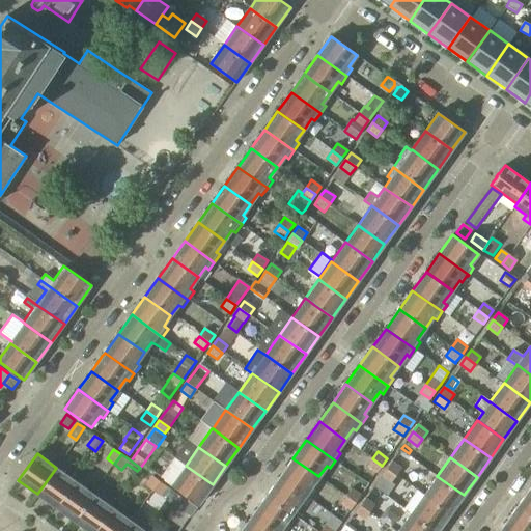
[(213,484),(186,466),(174,458),(161,477),(198,504),(213,484)]
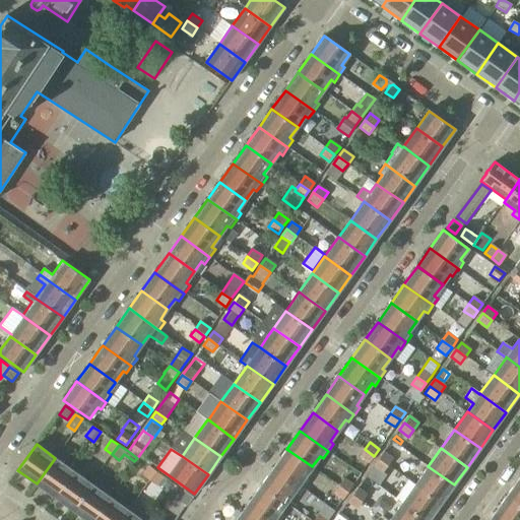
[(286,449),(273,467),(302,488),(308,480),(304,477),(312,466),(286,449)]
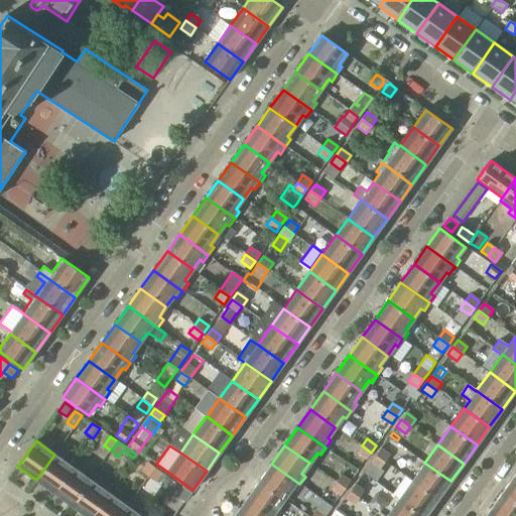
[(371,453),(362,445),(357,453),(366,460),(371,453)]
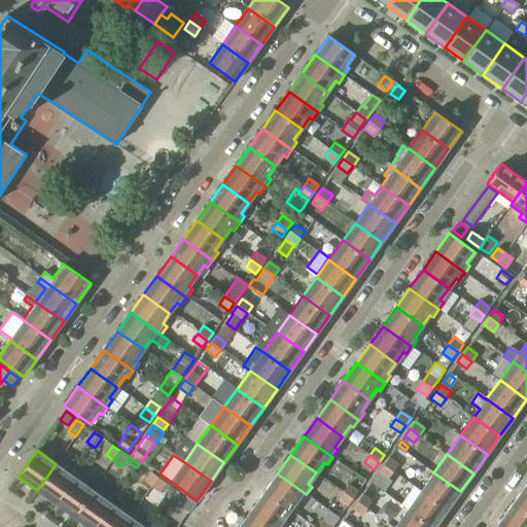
[(389,457),(383,464),(393,471),(398,464),(389,457)]
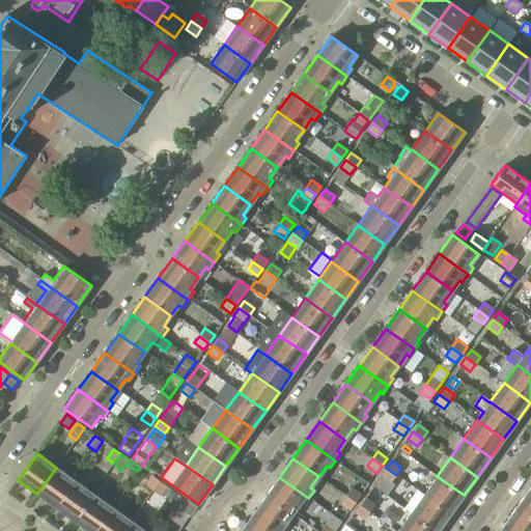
[(37,494),(55,507),(75,480),(56,468),(37,494)]
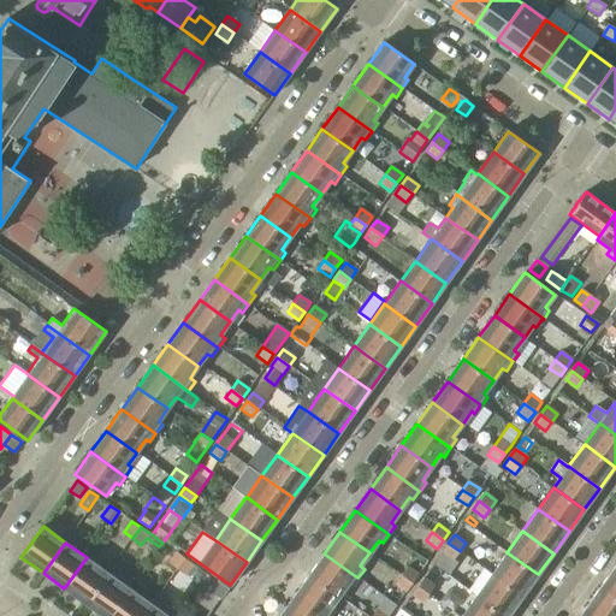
[(433,566),(442,570),(449,575),(457,563),(452,560),(460,551),(448,543),(442,552),(443,552),(438,558),(433,566)]
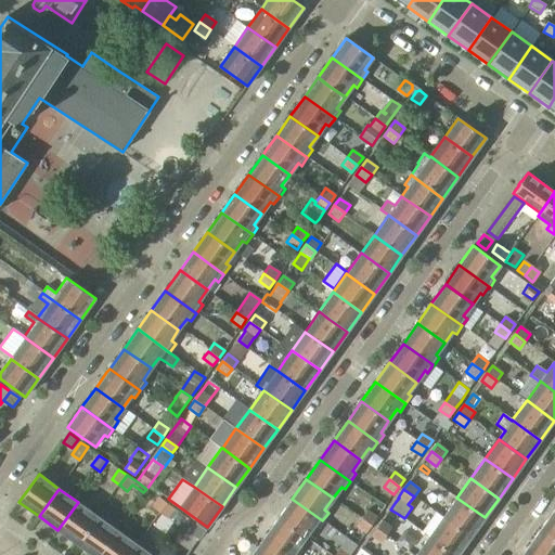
[(151,507),(159,513),(166,503),(158,497),(151,507)]
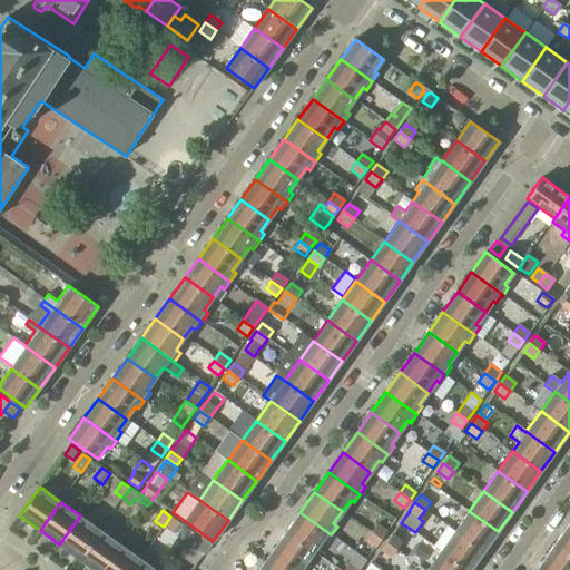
[(469,512),(462,521),(455,530),(484,550),(498,531),(469,511),(469,512)]
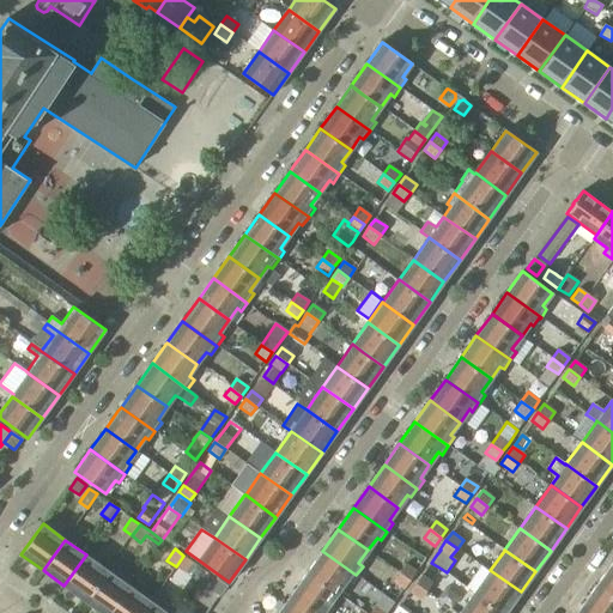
[(322,551),(307,572),(337,593),(346,581),(350,583),(356,575),(322,551)]
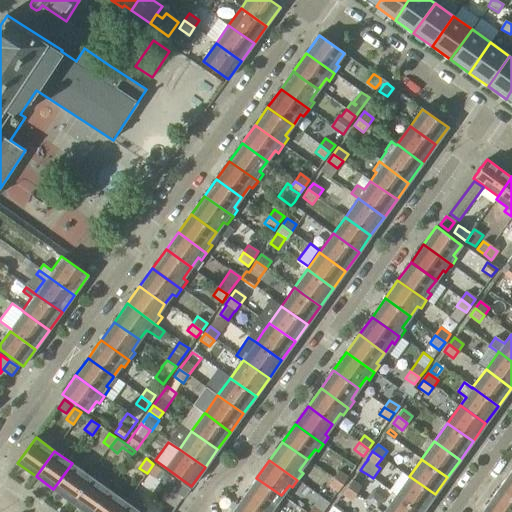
[(53,489),(71,502),(89,476),(72,463),(53,489)]
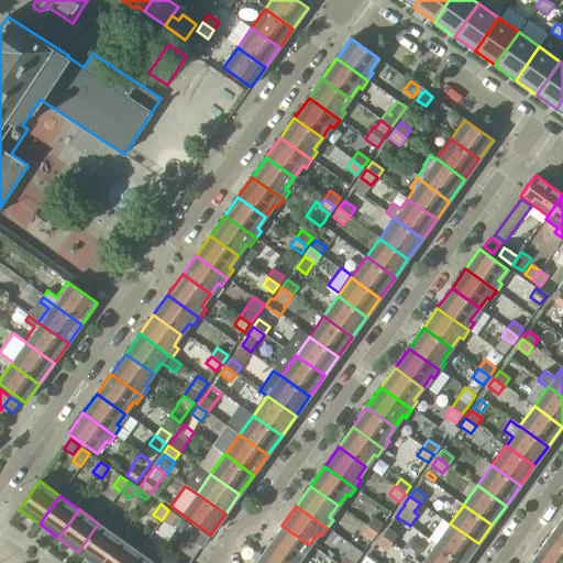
[(168,510),(162,520),(169,526),(176,516),(168,510)]
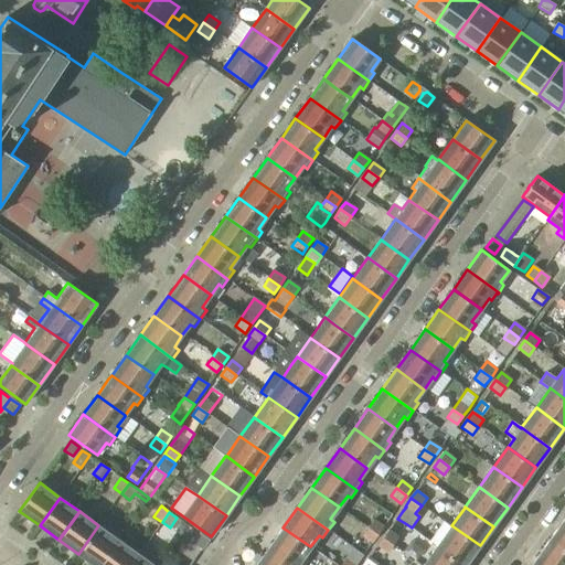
[(373,520),(368,528),(377,534),(384,528),(373,520)]
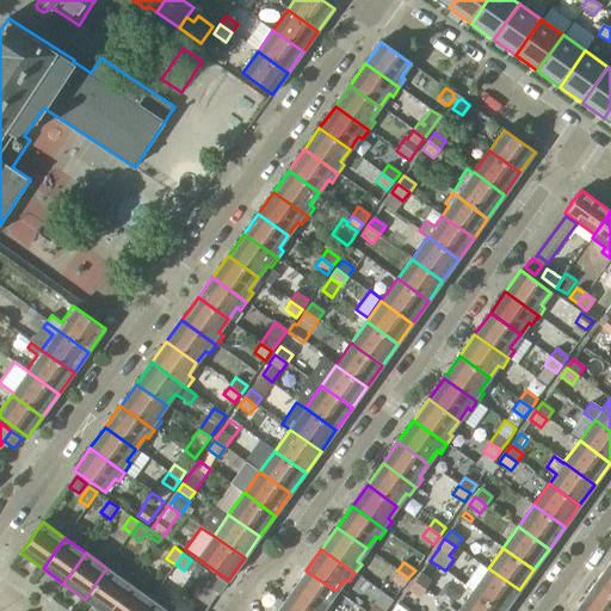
[(610,563),(609,562),(593,585),(610,597),(610,563)]
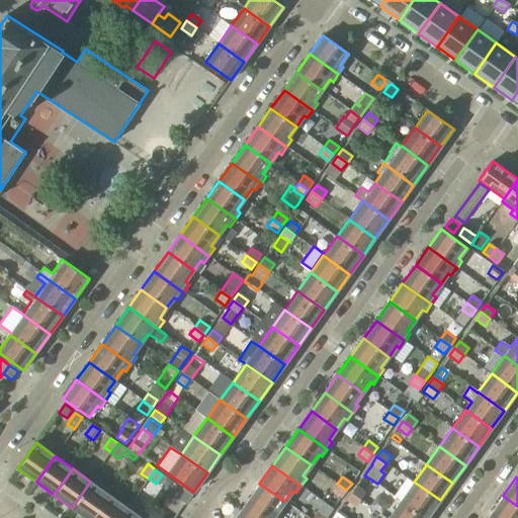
[(72,508),(86,517),(92,517),(109,495),(90,482),(72,508)]
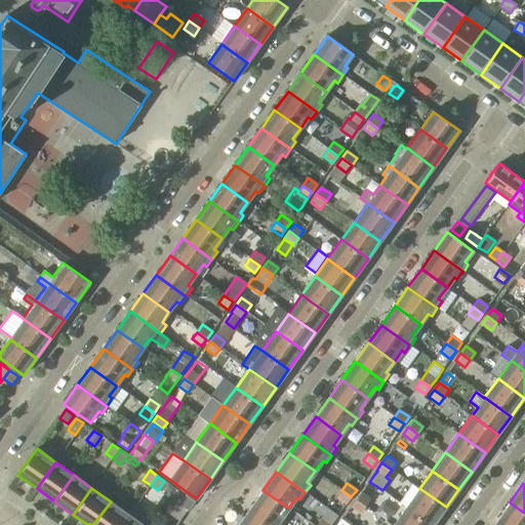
[(419,488),(405,508),(429,524),(433,524),(446,507),(419,488)]
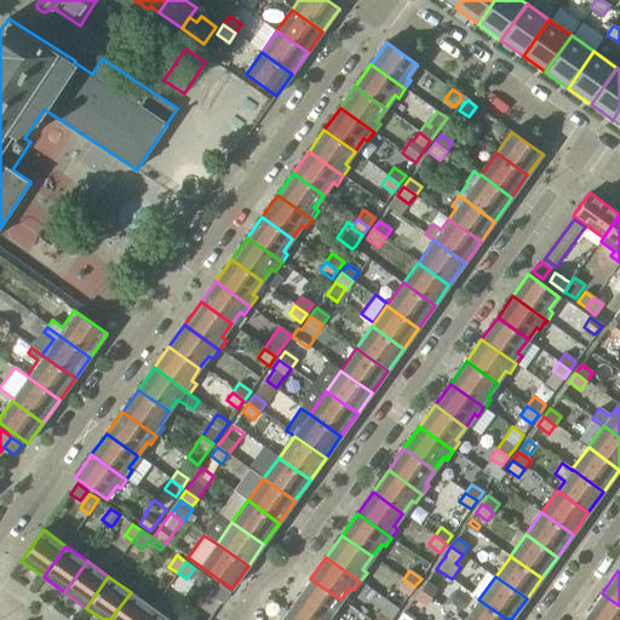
[(310,579),(294,601),(321,619),(332,619),(336,616),(331,613),(340,600),(310,579)]
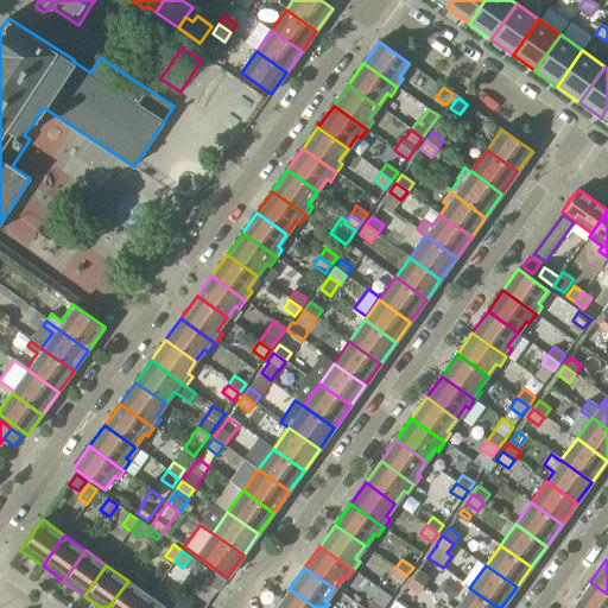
[(406,575),(396,568),(390,576),(400,584),(406,575)]
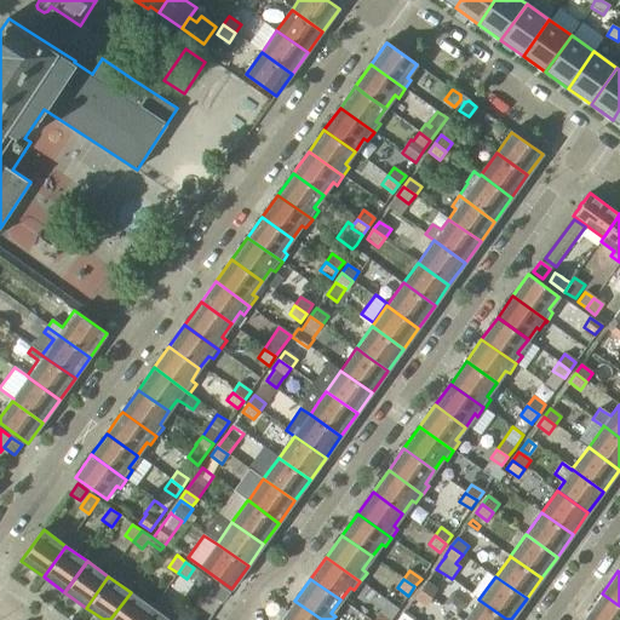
[(426,581),(420,590),(431,598),(437,590),(426,581)]
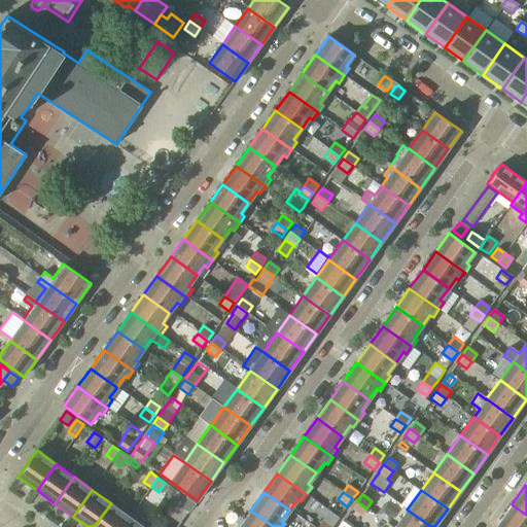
[(179,505),(187,512),(188,512),(195,503),(185,497),(179,505)]
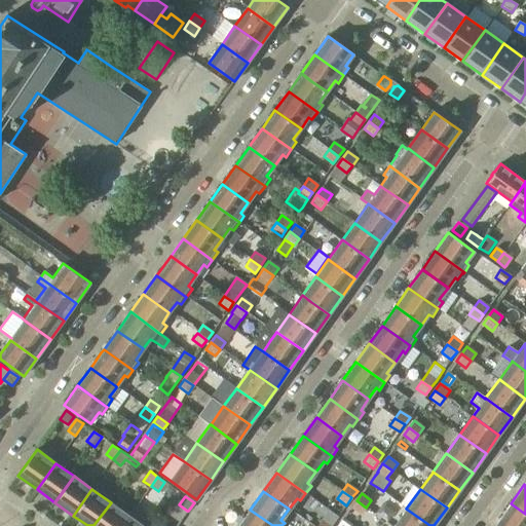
[(357,500),(351,508),(361,515),(366,508),(357,500)]
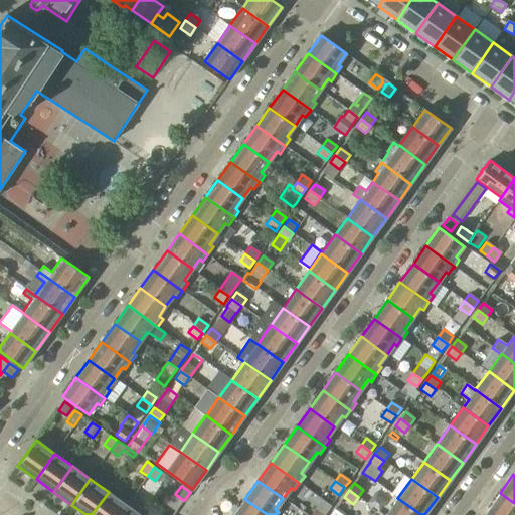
[(92,514),(118,514),(126,505),(109,492),(92,514)]
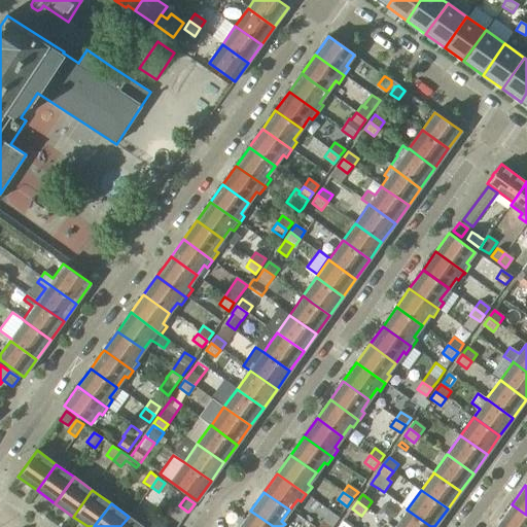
[(499,521),(507,526),(526,526),(526,515),(512,504),(499,521)]
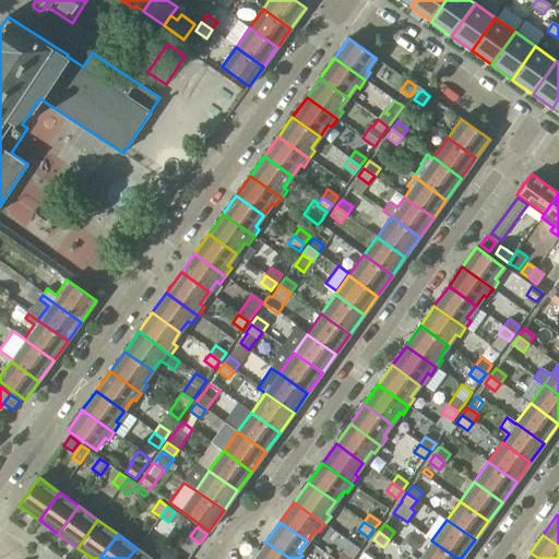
[(456,558),(431,540),(418,558),(456,558)]
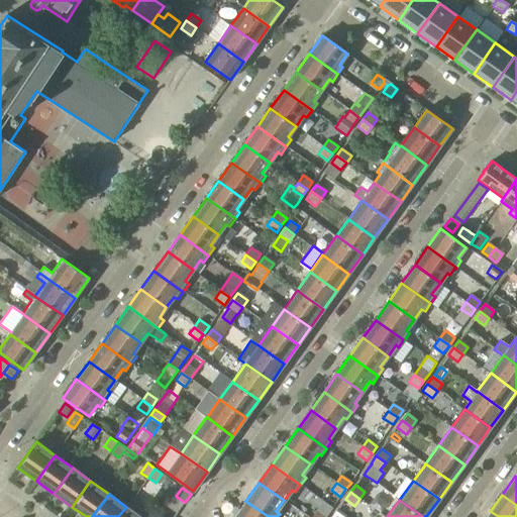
[(268,516),(245,501),(233,516),(268,516)]
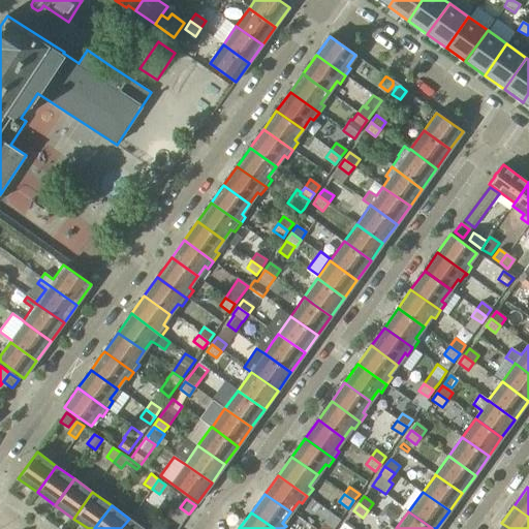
[(331,514),(319,528),(333,528),(340,520),(331,514)]
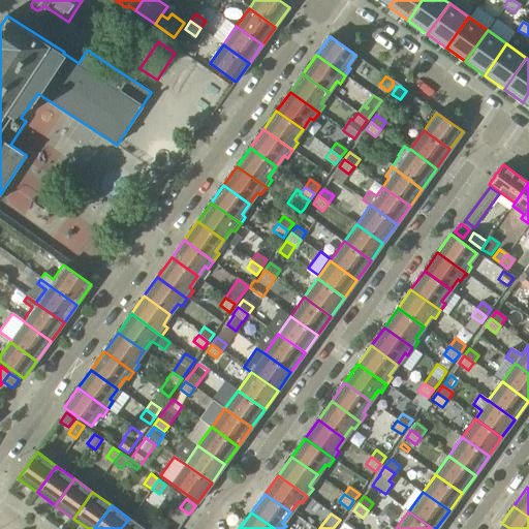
[(121,528),(144,528),(129,519),(121,528)]
